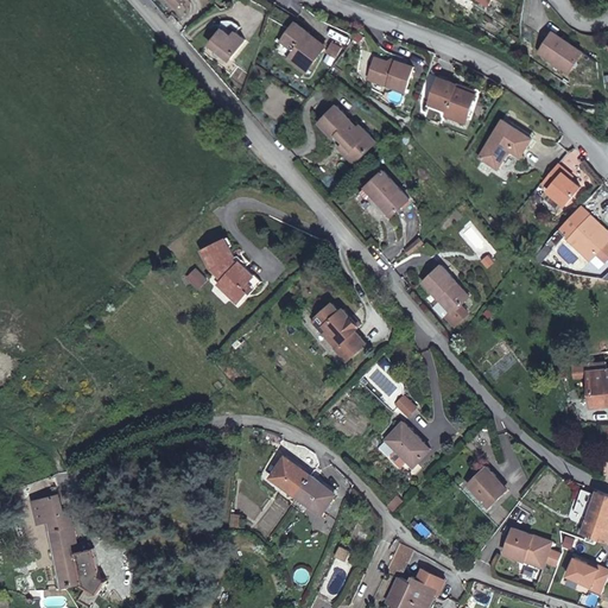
[(278,40),(292,50),(298,55),(292,63),(304,73),(324,45),(292,21),(278,40)]
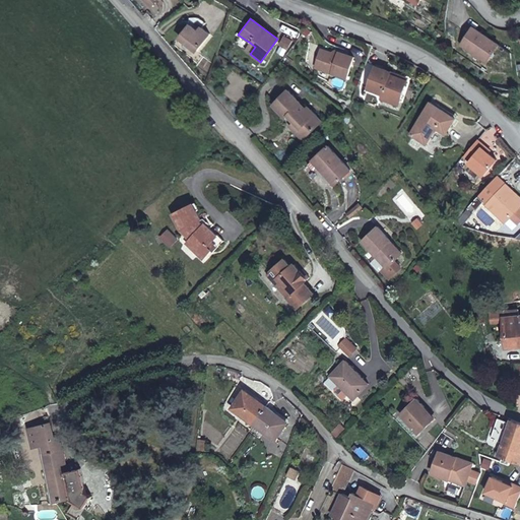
[(190,24),(179,38),(195,51),(209,33),(201,26),(198,30),(190,24)]
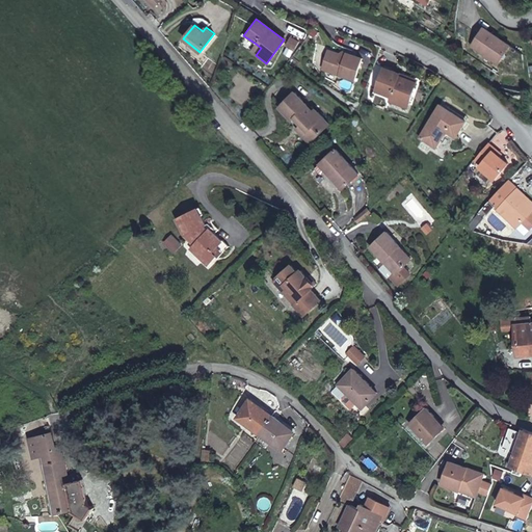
[(470,45),(484,54),(485,54),(489,56),(489,58),(497,62),(509,45),(482,26),(470,45)]
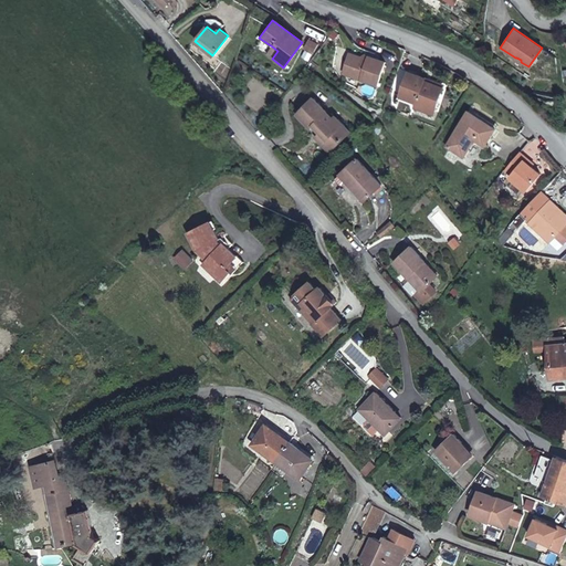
[(302,56),(311,61),(320,43),(311,39),(302,56)]
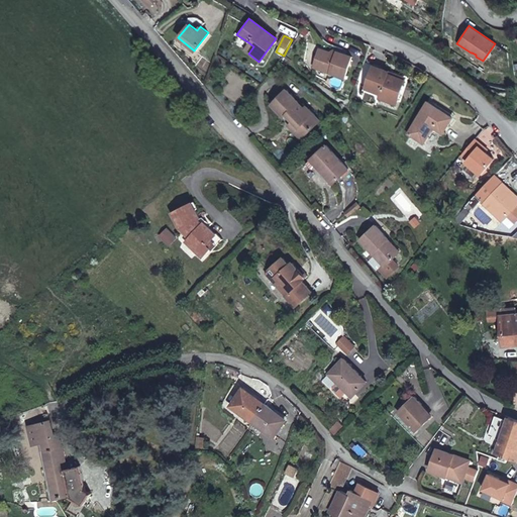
[(253,46),(248,42),(243,49),(248,54),(253,46)]
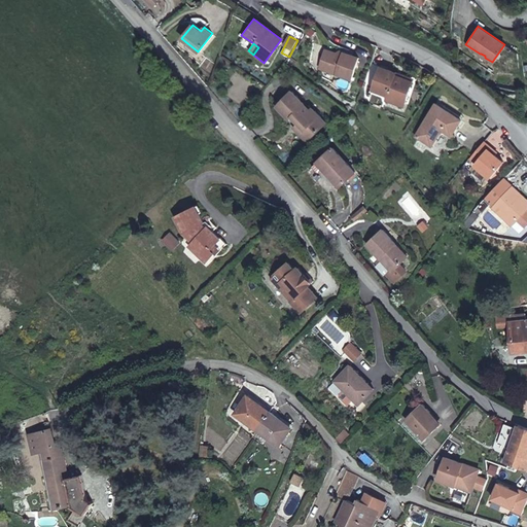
[(343,55),(339,53),(325,48),(319,67),(351,78),(358,57),(344,51),(343,55)]
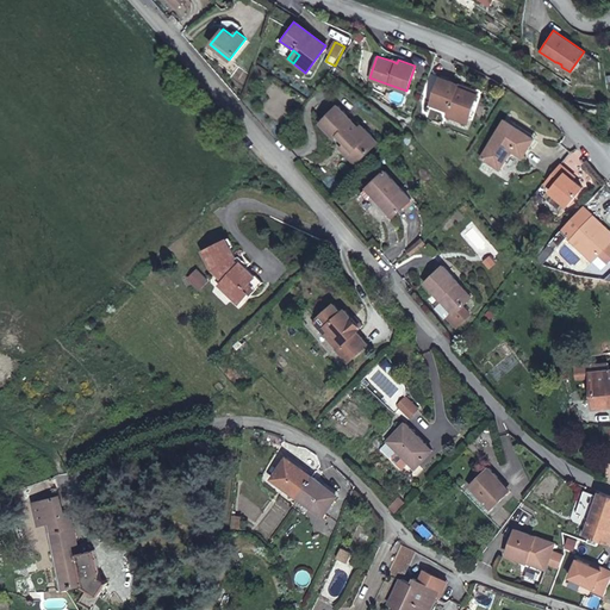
[(455,89),(456,86),(458,83),(440,76),(429,104),(447,110),(444,114),(456,119),(458,114),(467,119),(477,94),(462,88),(461,92),(455,89)]
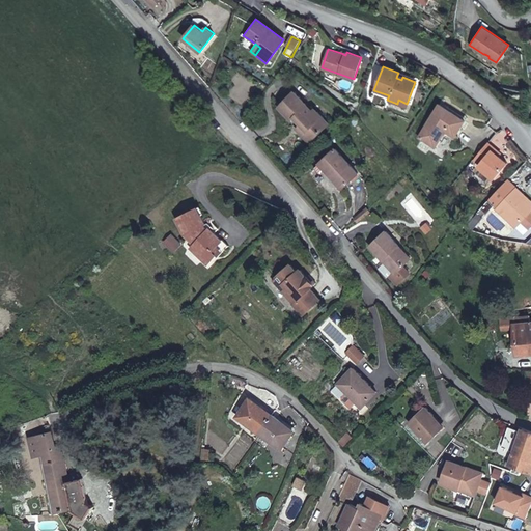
[(502,82),(502,91),(515,90),(515,82),(502,82)]
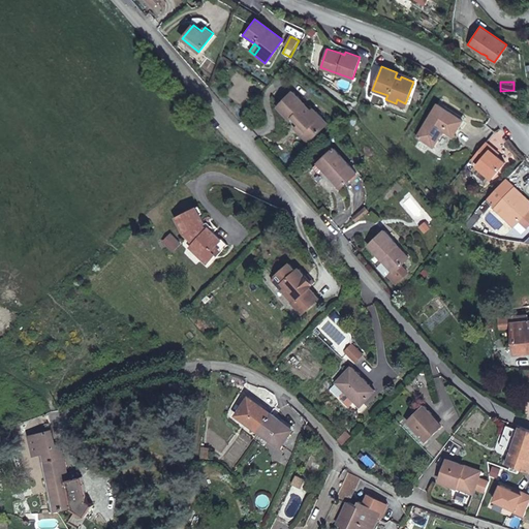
[(307,126),(314,133),(327,122),(313,107),(310,111),(291,91),(276,105),(288,119),(290,118),(292,116),(298,122),(296,124),(292,126),(300,133),(307,126)]
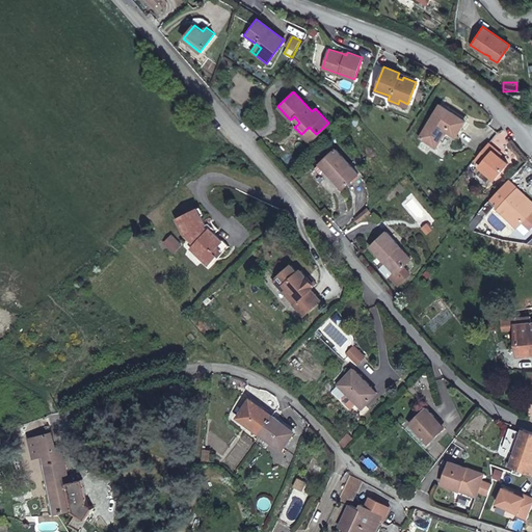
[(418,137),(433,147),(443,134),(456,114),(447,108),(440,104),(418,137)]
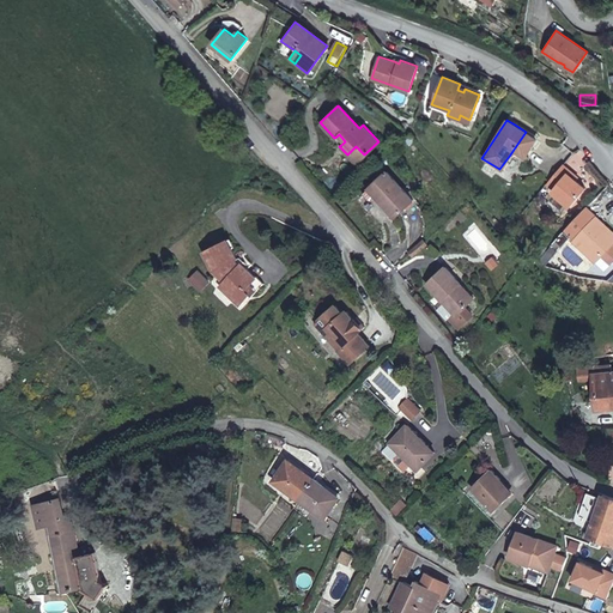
[(526,132),(528,129),(517,122),(515,125),(526,132)]
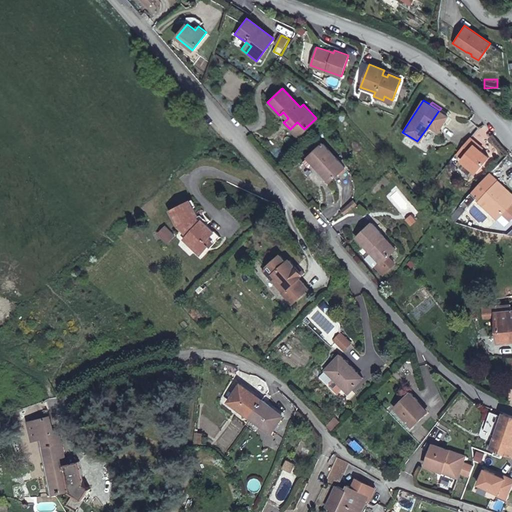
[(450,113),(441,108),(439,110),(448,116),(450,113)]
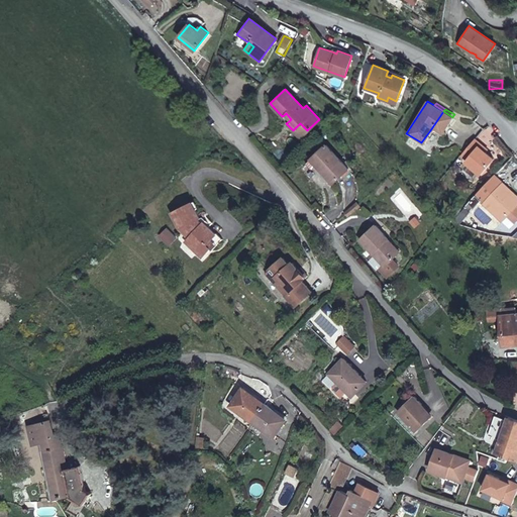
[(452,117),(443,111),(430,130),(434,129),(442,133),(452,117)]
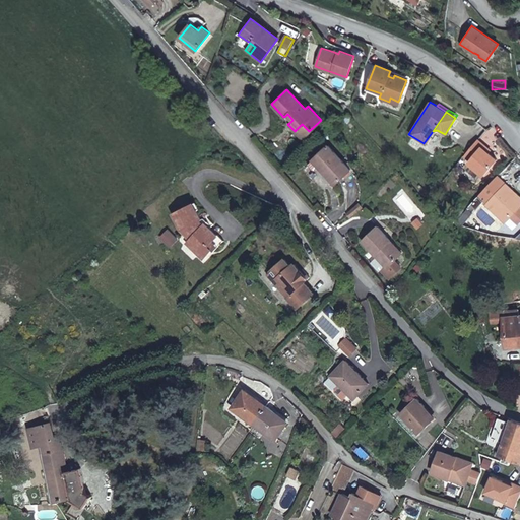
[(301,138),(309,131),(302,124),(295,131),(301,138)]
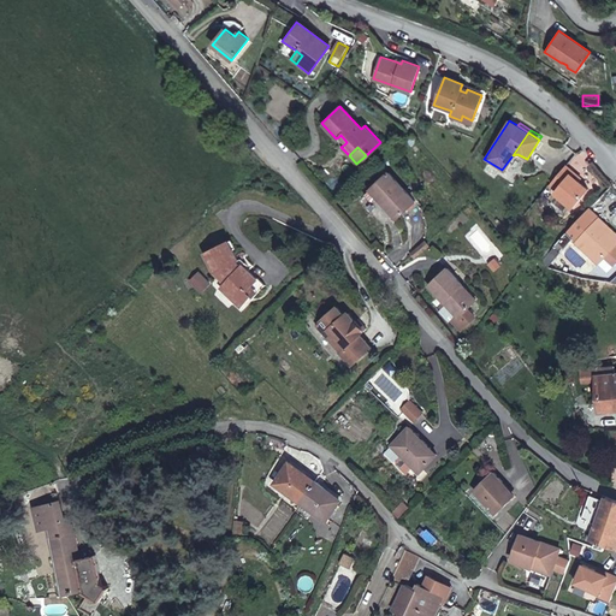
[(566,164),(550,182),(557,189),(555,193),(570,208),(588,189),(581,182),(572,173),(574,171),(566,164)]
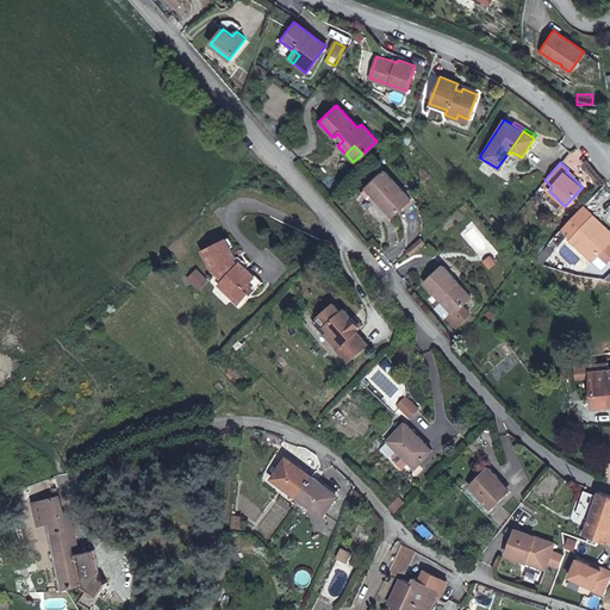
[(366,185),(392,213),(410,197),(385,168),(366,185)]
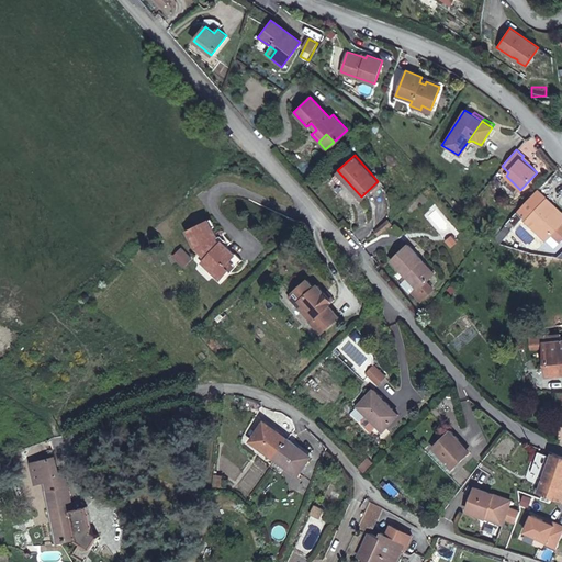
[(521,158),(530,166),(532,164),(524,156),(521,158)]
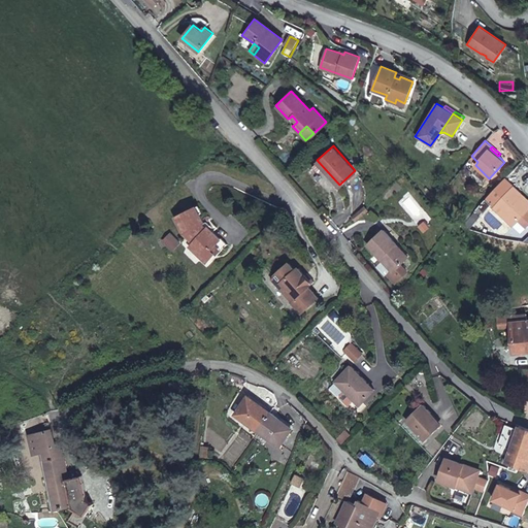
[(513,226),(518,220),(527,210),(527,208),(527,203),(523,199),(526,197),(514,186),(493,207),(513,226)]
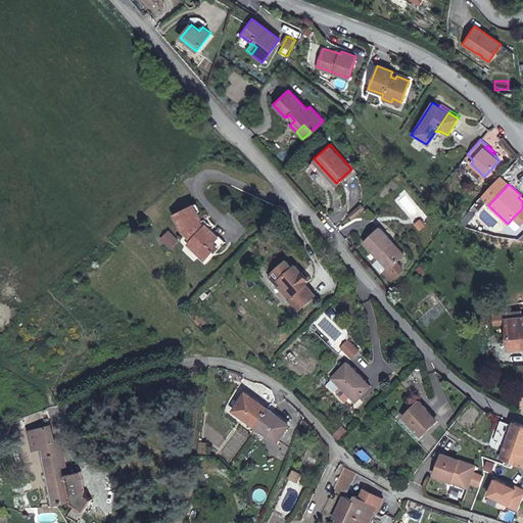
[(191,240),(188,244),(196,251),(205,262),(216,251),(211,247),(221,238),(203,221),(195,205),(174,217),(183,232),(191,240)]
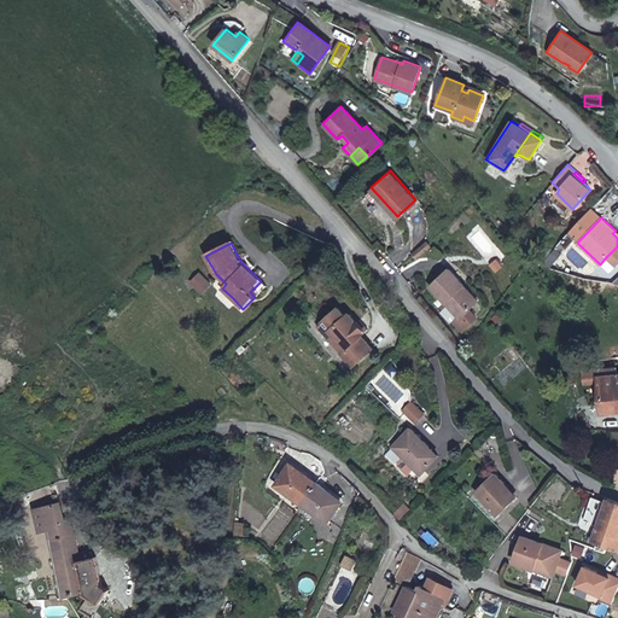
[(617,246),(606,257),(614,266),(617,261),(617,246)]
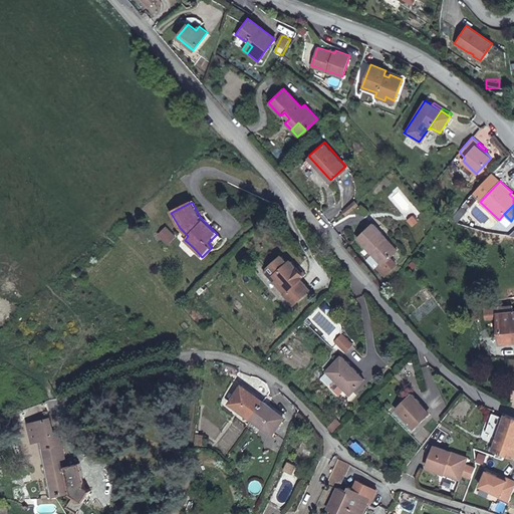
[(418,219),(413,213),(406,219),(411,225),(418,219)]
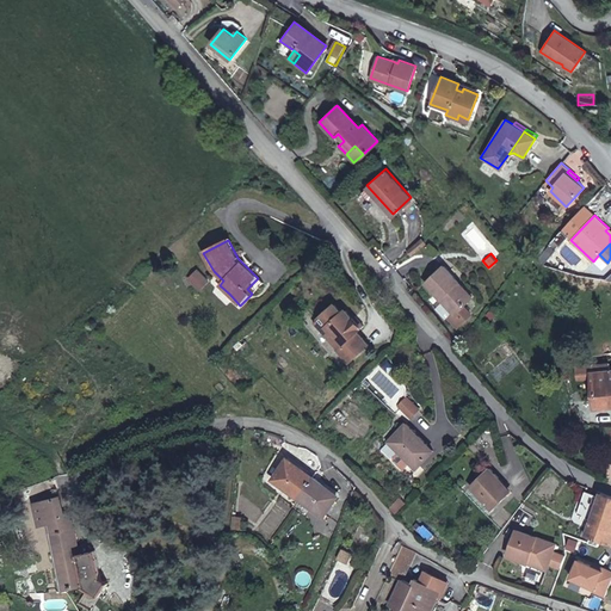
[(463,304),(469,298),(455,284),(458,281),(444,265),(425,283),(454,313),(449,318),(457,326),(471,314),(463,304)]
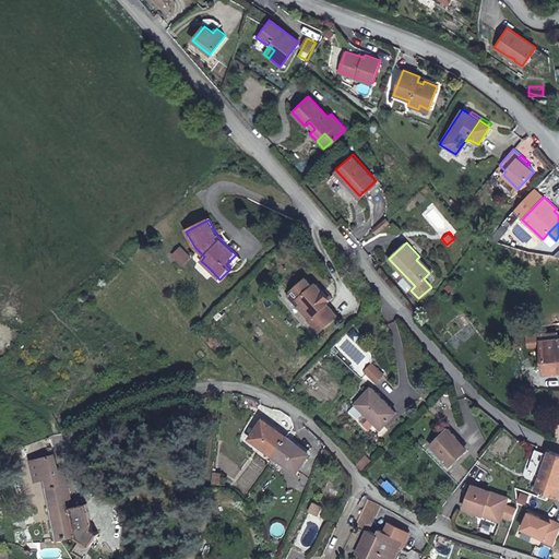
[(180,247),(171,254),(182,264),(191,258),(180,247)]
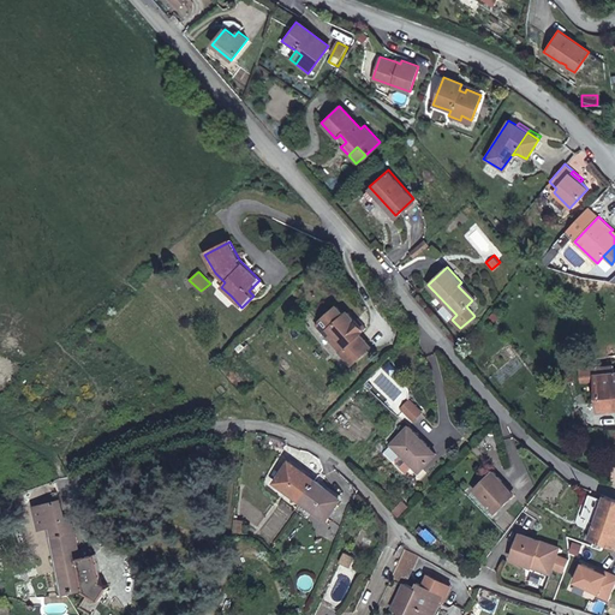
[(266,286),(260,280),(249,291),(254,296),(255,297),(266,286)]
